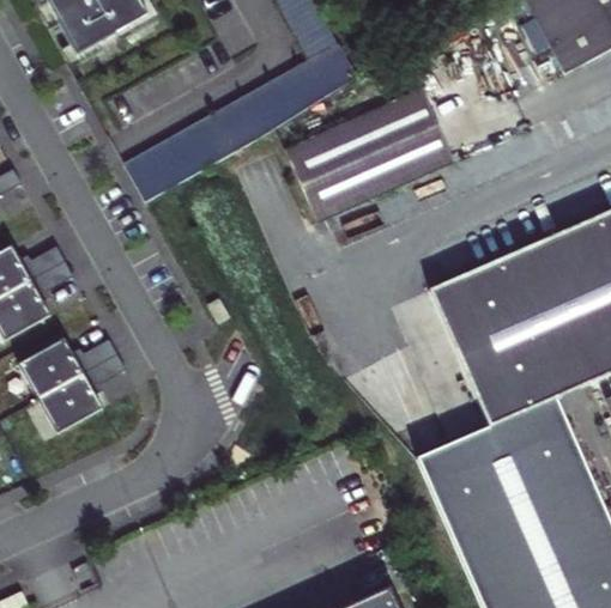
[(146,16),(137,0),(42,0),(74,55),(146,16)]
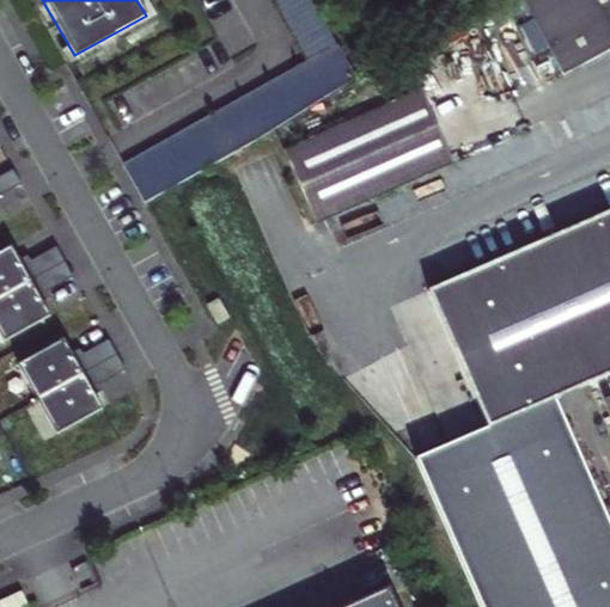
[(334,36),(313,0),(266,0),(298,57),(334,36)]
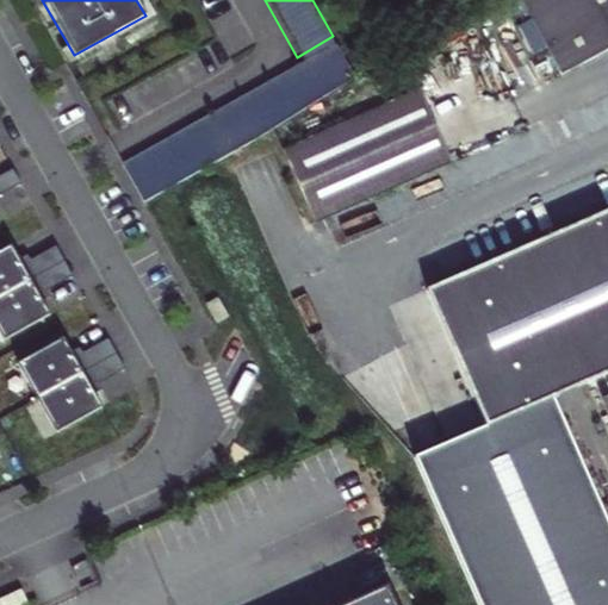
[(522,0),(531,13),(517,20),(532,49),(545,42),(559,70),(607,44),(607,0),(522,0)]
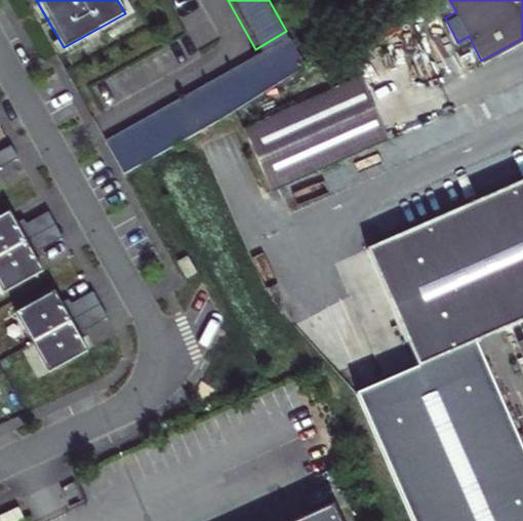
[(304,64),(286,31),(255,49),(106,141),(123,172),(220,117),(304,64)]
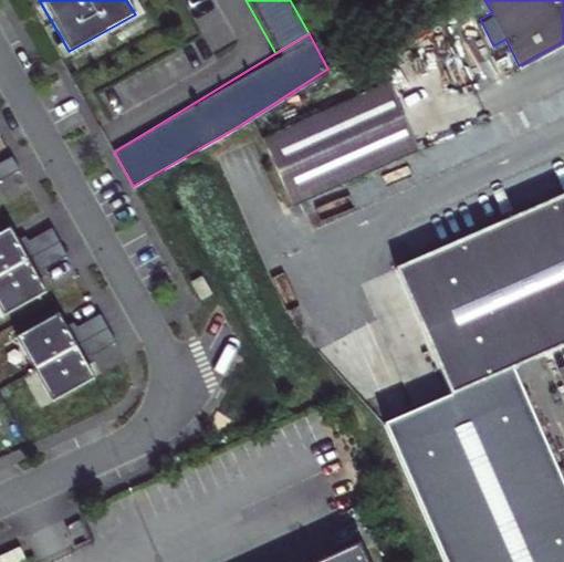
[(260,134),(291,204),(397,156),(418,147),(387,79),(260,134)]
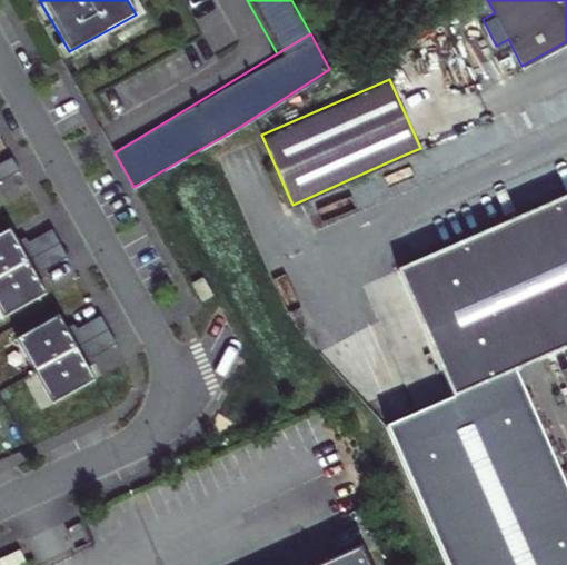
[(0,180),(19,170),(10,156),(0,161),(0,180)]
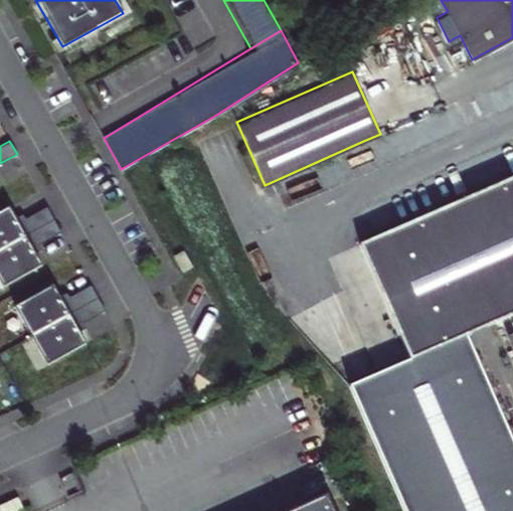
[(512,173),(358,241),(408,357),(465,333),(512,311),(512,173)]
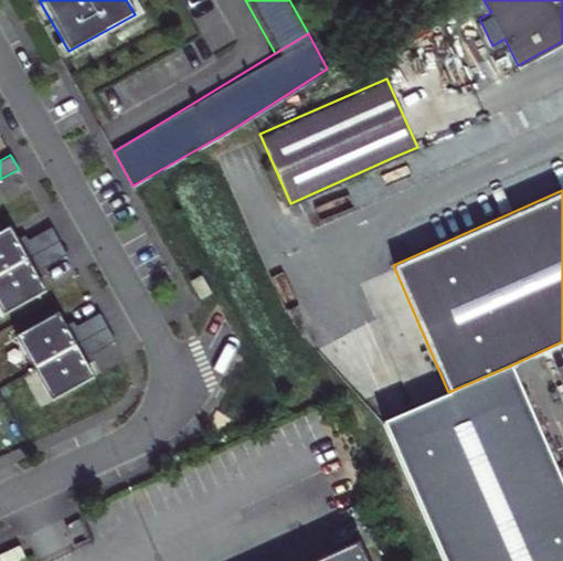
[(17,239),(9,225),(0,231),(0,273),(28,258),(17,239)]
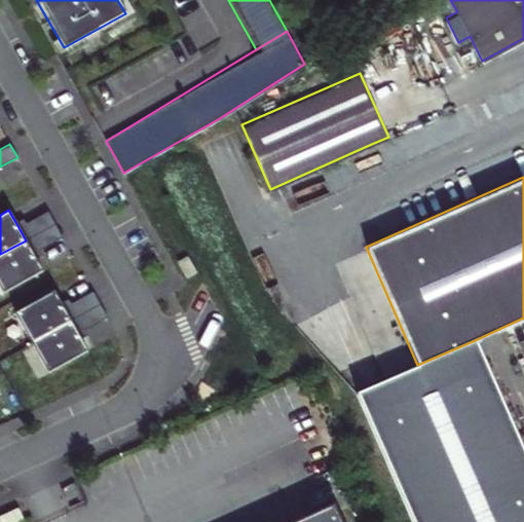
[(54,224),(47,211),(26,223),(23,218),(15,222),(26,240),(54,224)]
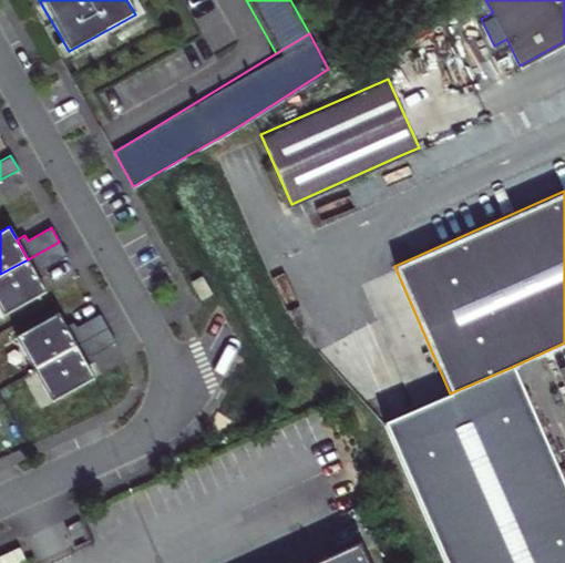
[(68,255),(59,242),(28,259),(39,278),(47,274),(43,269),(68,255)]
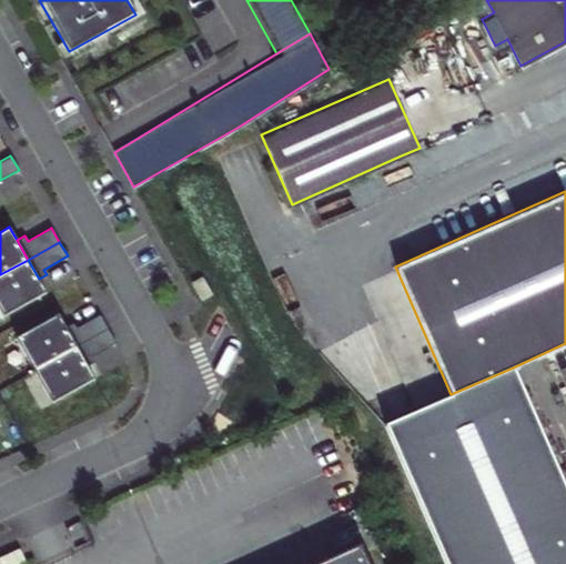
[(39,279),(28,260),(0,274),(0,309),(3,315),(46,292),(39,279)]
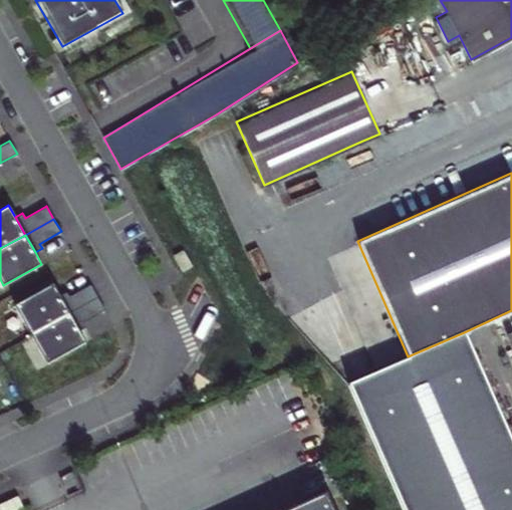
[(192,265),(183,249),(173,255),(182,270),(192,265)]
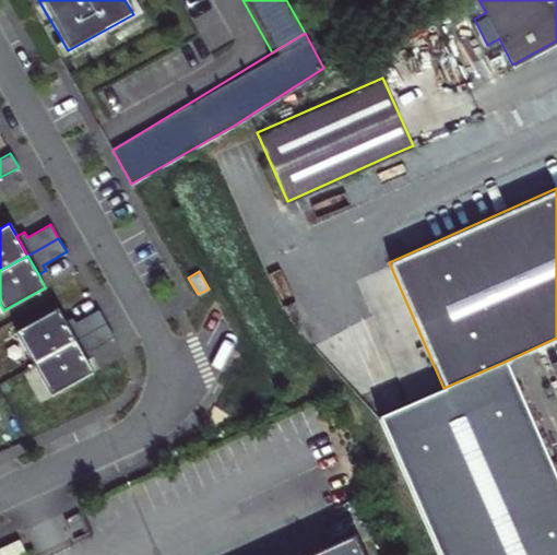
[(64,321),(57,308),(15,332),(34,364),(75,340),(64,321)]
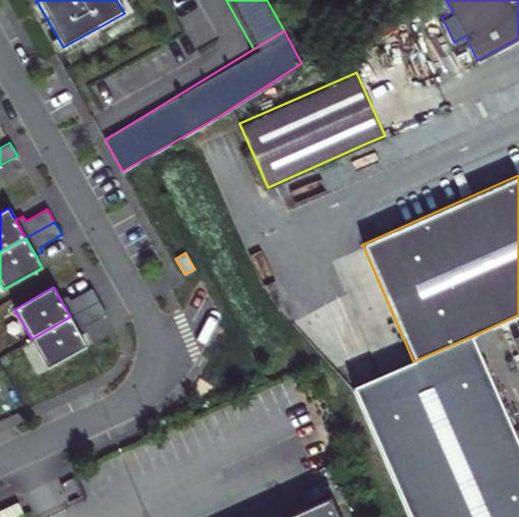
[(99,300),(92,287),(69,300),(67,295),(60,299),(70,317),(99,300)]
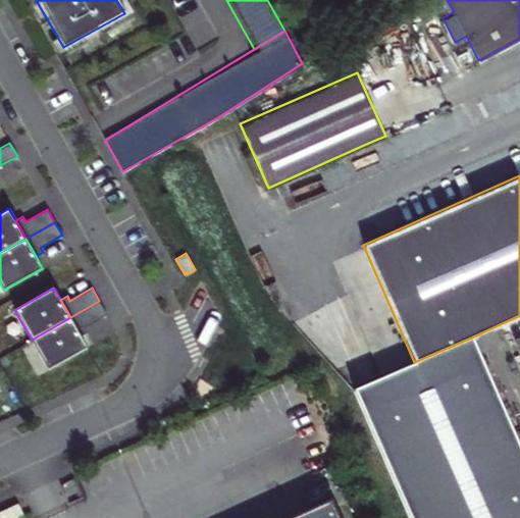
[(107,314),(99,301),(70,317),(81,335),(88,331),(85,326),(107,314)]
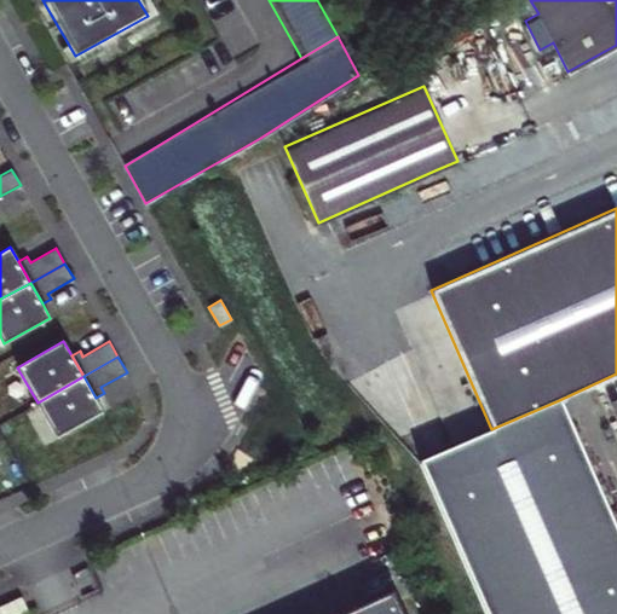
[(96,398),(84,376),(38,403),(57,438),(103,411),(96,398)]
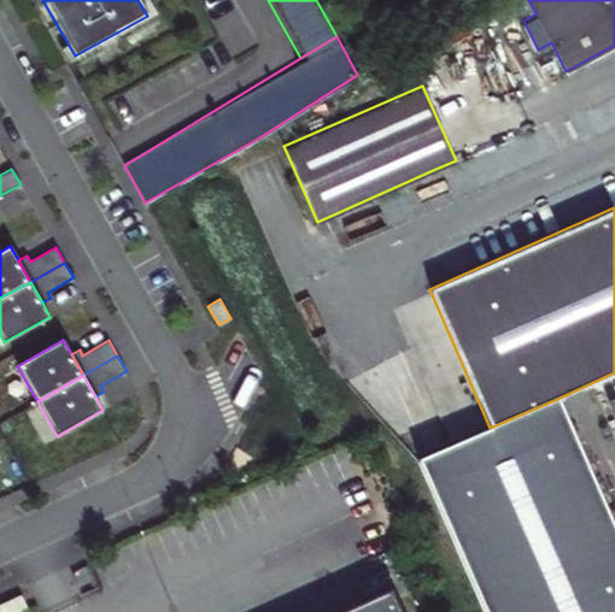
[(417,459),(484,611),(614,611),(614,529),(557,399),(490,428),(417,459)]
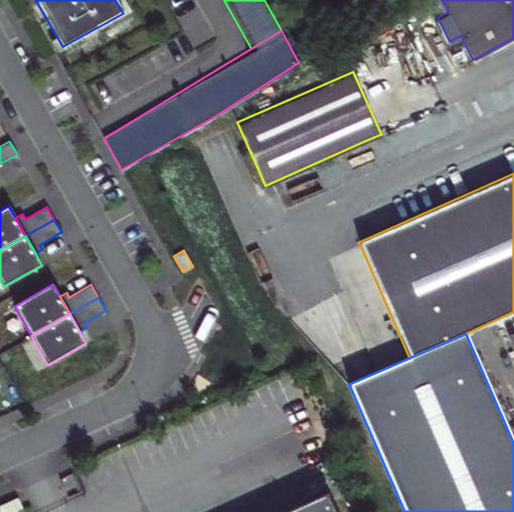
[(334,511),(327,494),(286,511),(334,511)]
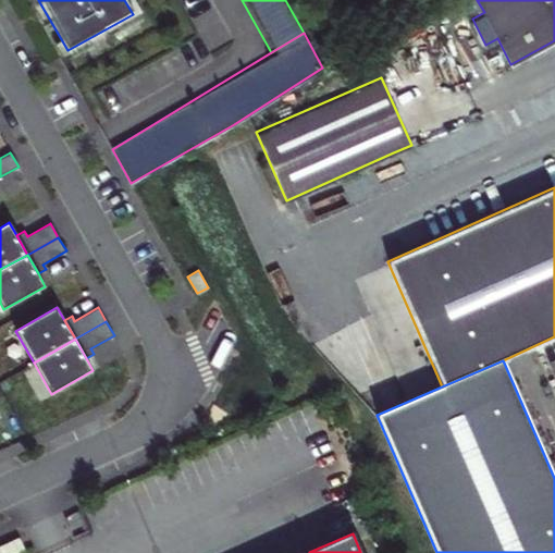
[(17,540),(0,547),(0,552),(17,552),(23,551),(17,540)]
